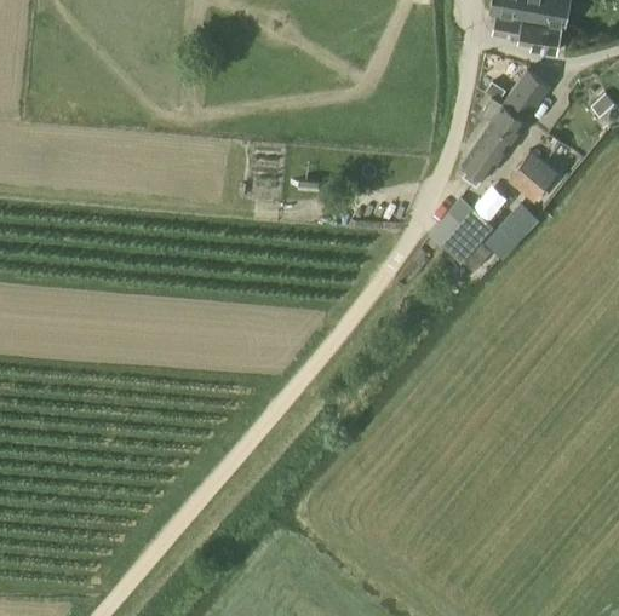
[(491,0),(488,15),(521,21),(566,29),(571,0),(491,0)]
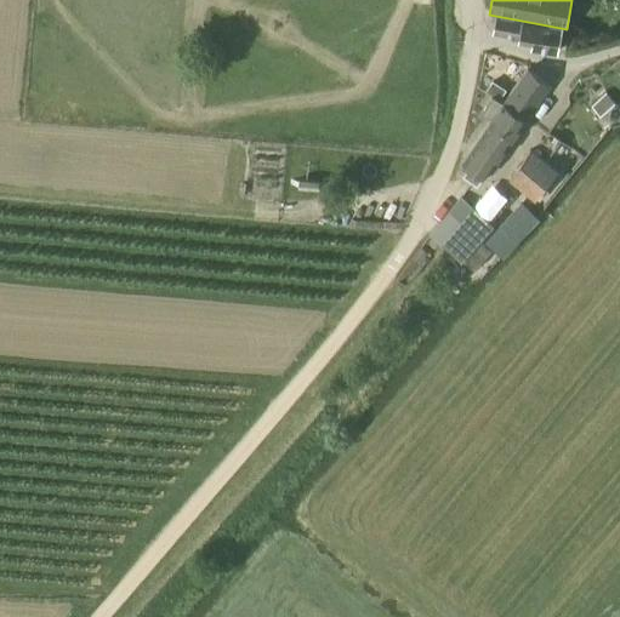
[(561,32),(498,20),(494,35),(534,44),(533,51),(555,56),(561,32)]
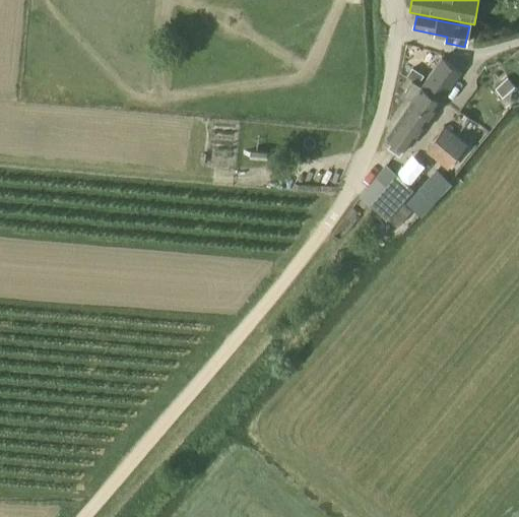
[(411,103),(430,116),(460,74),(442,61),(420,89),(416,86),(422,80),(413,74),(408,81),(411,83),(402,97),(411,103)]
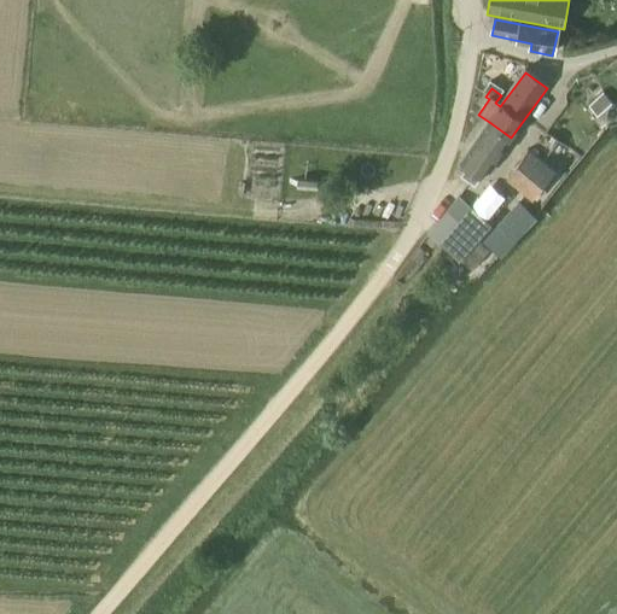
[(511,138),(489,122),(467,153),(471,156),(464,167),(466,168),(460,176),(475,187),(489,168),(489,169),(511,138)]
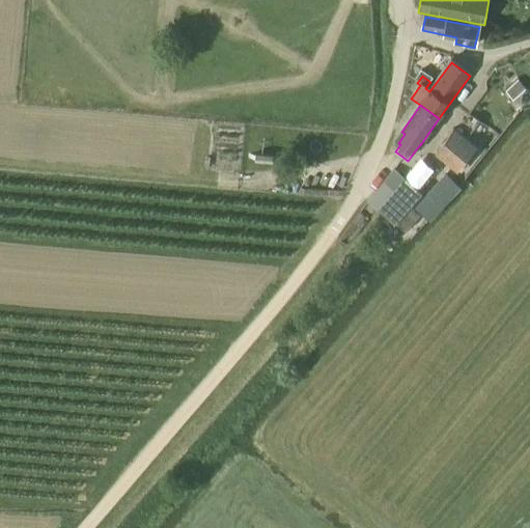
[(470,119),(461,131),(475,142),(484,130),(470,119)]
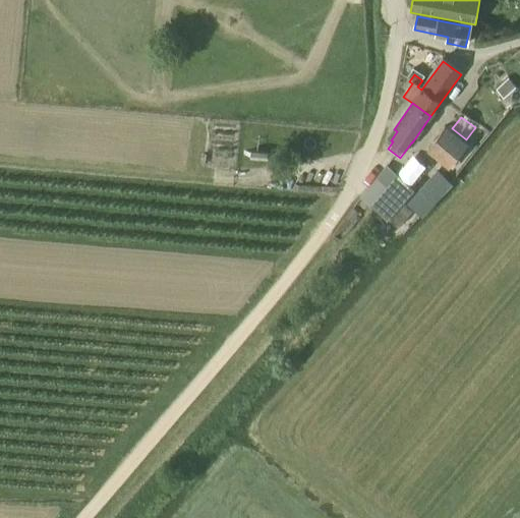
[(448,170),(466,145),(444,128),(425,154),(448,170)]
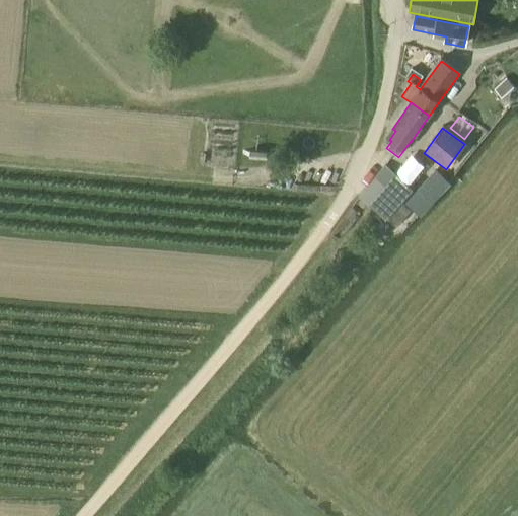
[(384,165),(359,198),(389,221),(415,189),(384,165)]
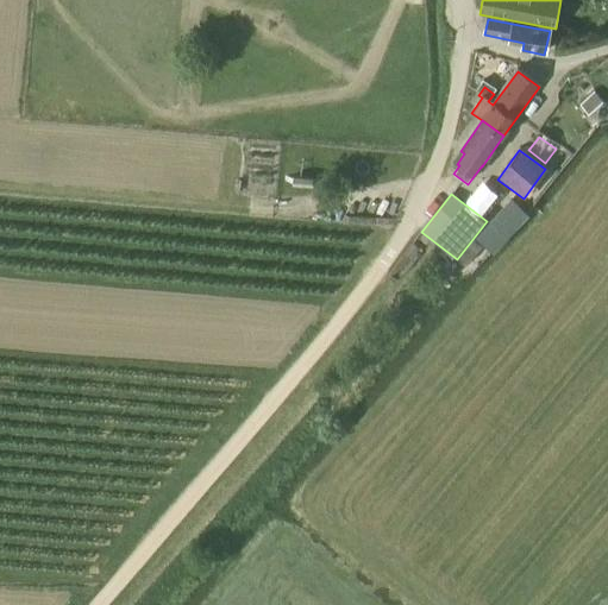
[(512,202),(486,229),(501,245),(527,218),(512,202)]
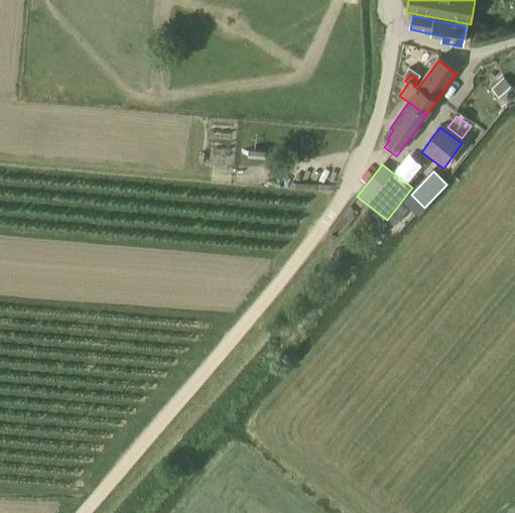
All buildings are outlined.
